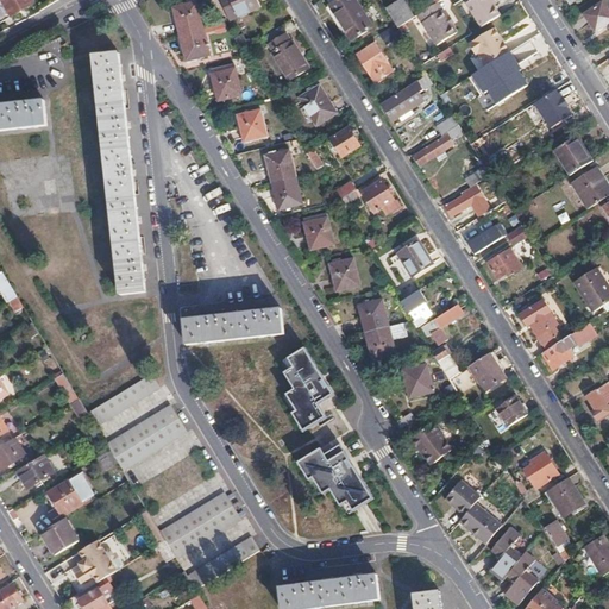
[(30,0),(0,0),(0,23),(33,5),(30,0)]
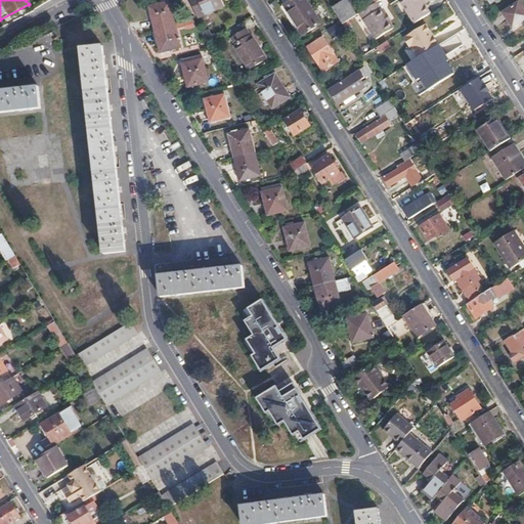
[(220,0),(193,0),(190,2),(198,18),(224,6),(220,0)]
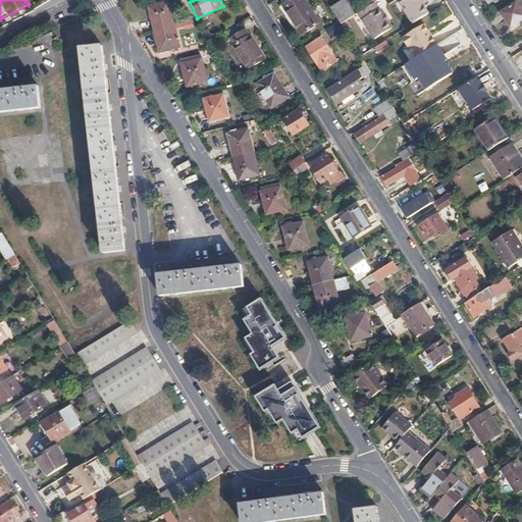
[(317,22),(303,0),(288,0),(283,3),(301,32),(317,22)]
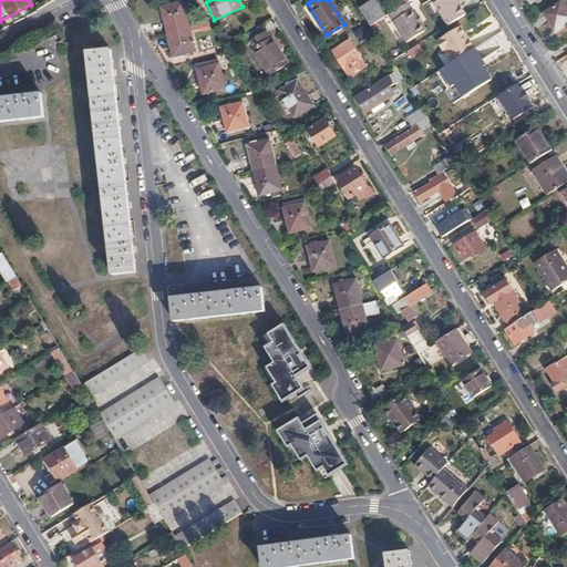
[(372,0),(371,0),(359,8),(368,21),(370,24),(383,16),(372,0)]
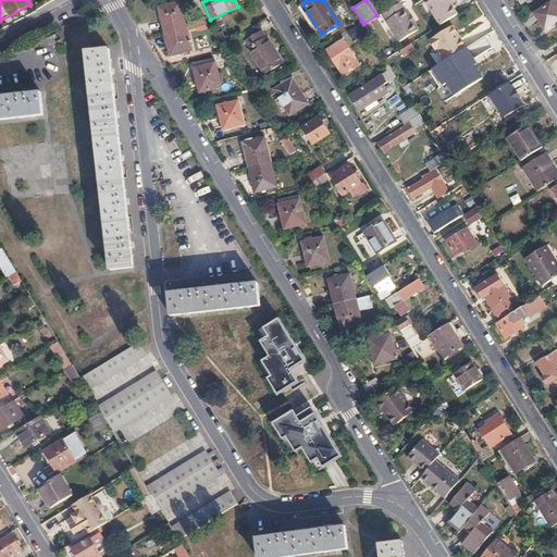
[(425,0),(441,24),(458,13),(449,0),(425,0)]
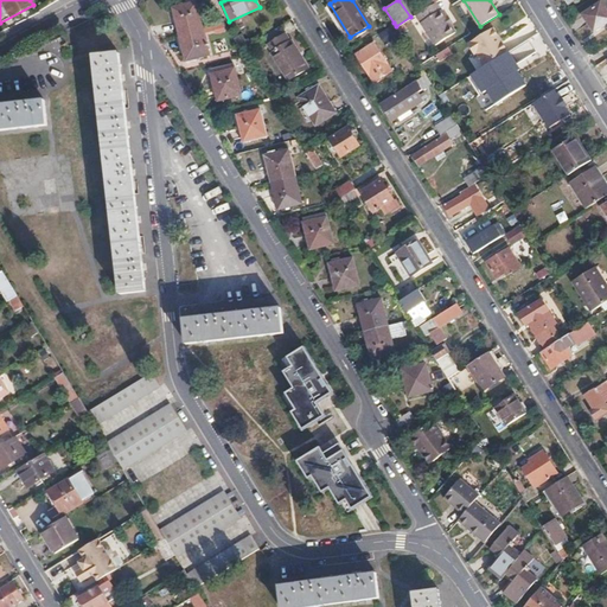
[(179,36),(204,29),(197,1),(172,8),(179,36)]
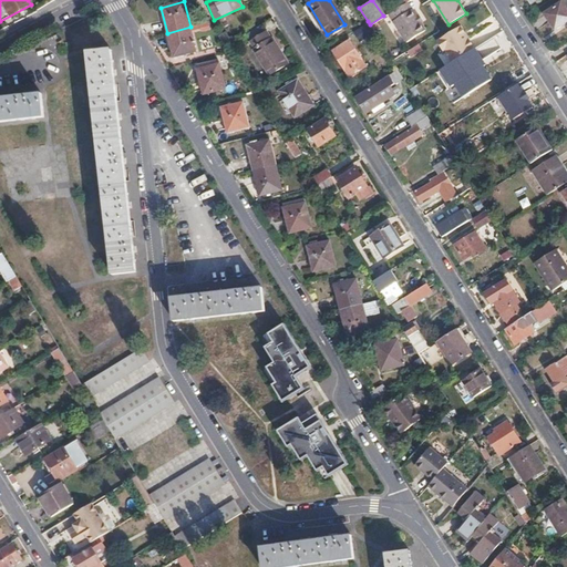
[(425,29),(408,1),(401,6),(389,12),(406,41),(425,29)]
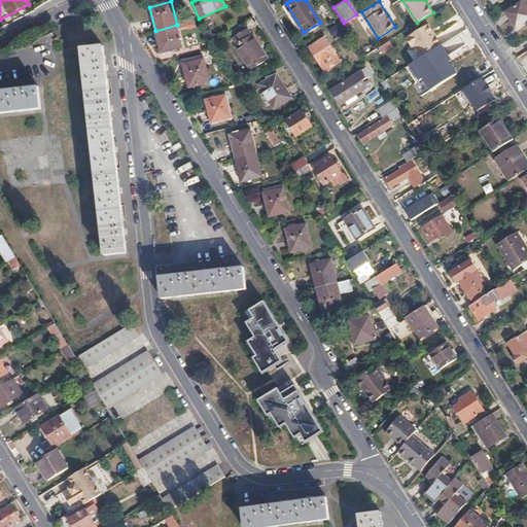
[(526,19),(526,9),(522,2),(505,12),(516,27),(526,19)]
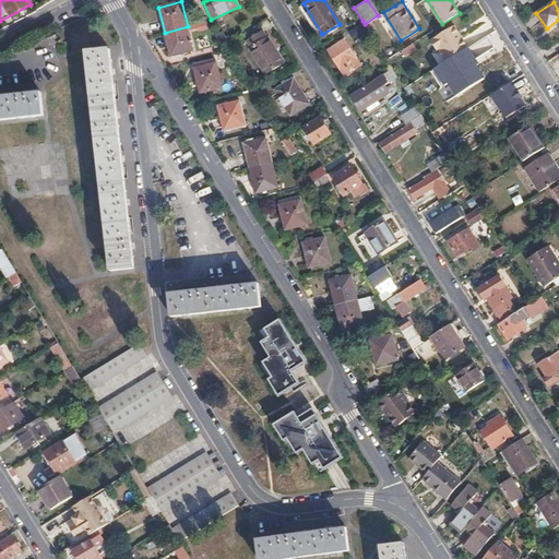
[(363,23),(349,31),(355,39),(368,31),(363,23)]
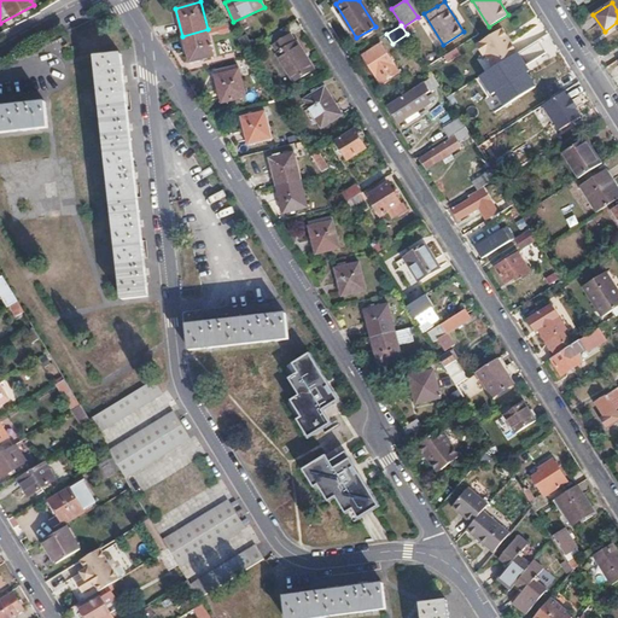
[(477,56),(483,70),(519,54),(507,27),(477,41),(482,53),(477,56)]
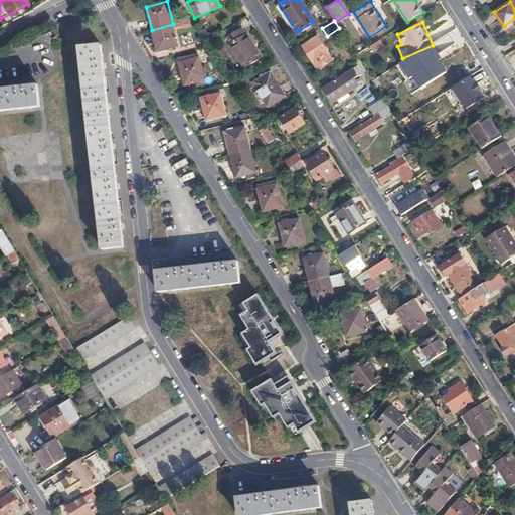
[(179,47),(173,24),(152,30),(158,52),(179,47)]
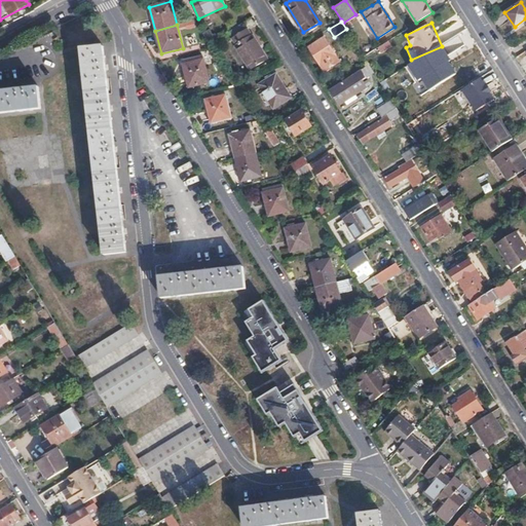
[(249,36),(245,30),(230,39),(234,45),(232,46),(248,69),(264,59),(250,35),(249,36)]
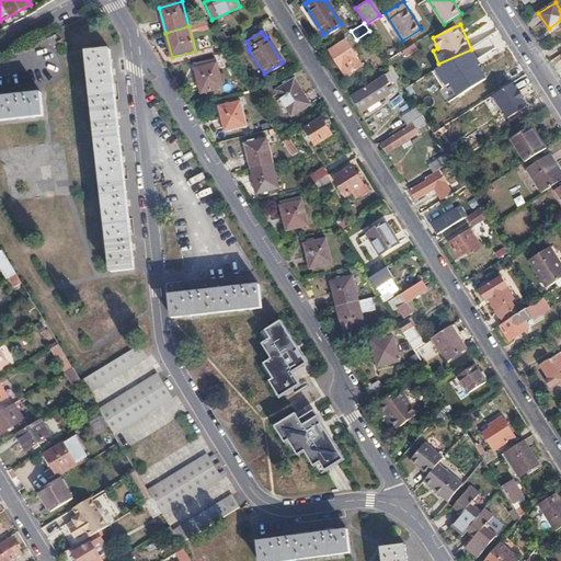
[(363,66),(345,39),(330,49),(344,73),(352,68),(354,70),(363,66)]
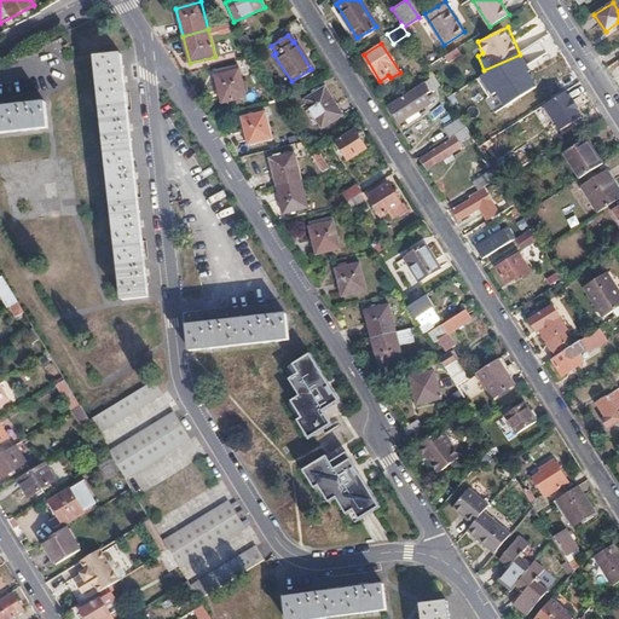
[(554,65),(541,46),(520,61),(533,79),(554,65)]
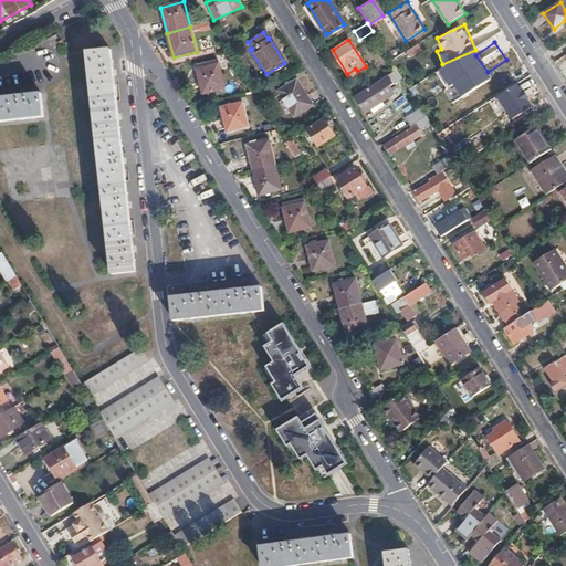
[(411,58),(423,50),(419,43),(407,51),(411,58)]
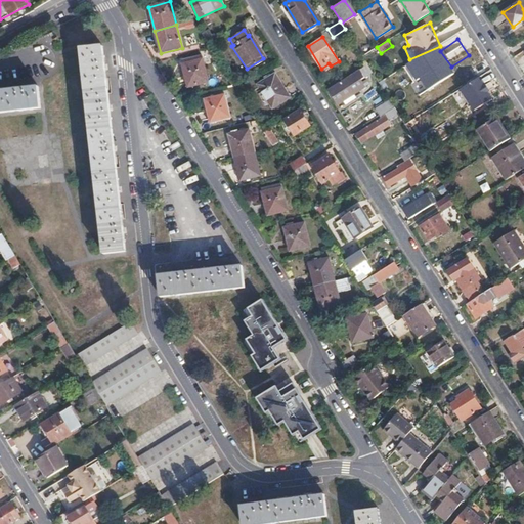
[(126,253),(102,46),(81,48),(104,254),(126,253)]
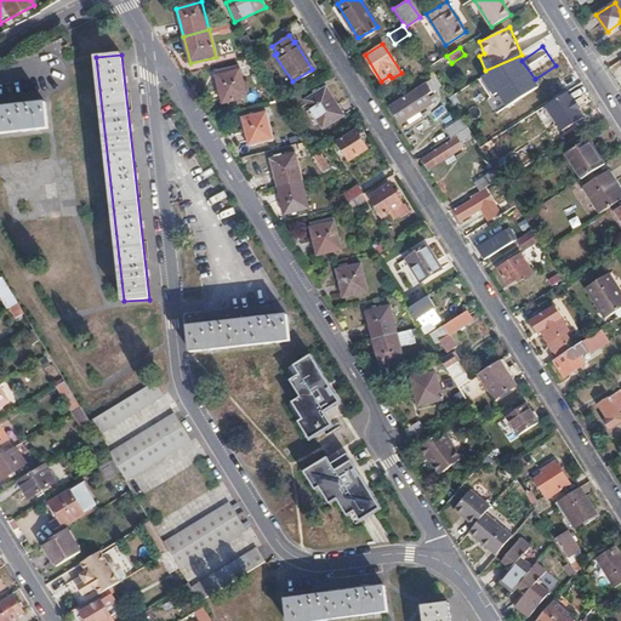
[(248,98),(240,70),(216,78),(223,104),(248,98)]
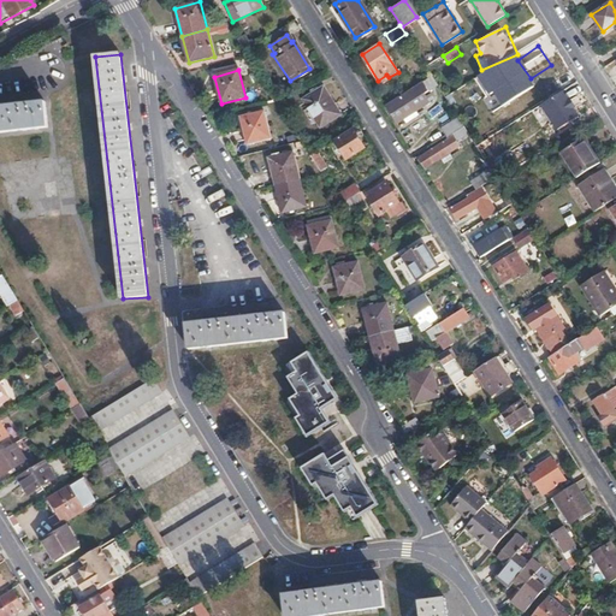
[(425,93),(438,84),(432,73),(404,92),(406,93),(386,105),(396,122),(430,101),(425,93)]
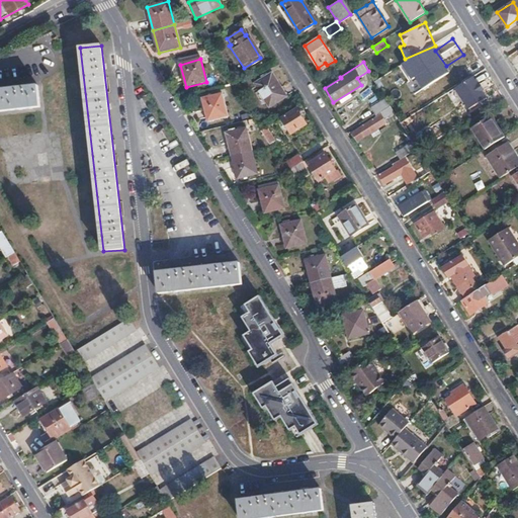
[(286,95),(271,73),(255,83),(269,105),(286,95)]
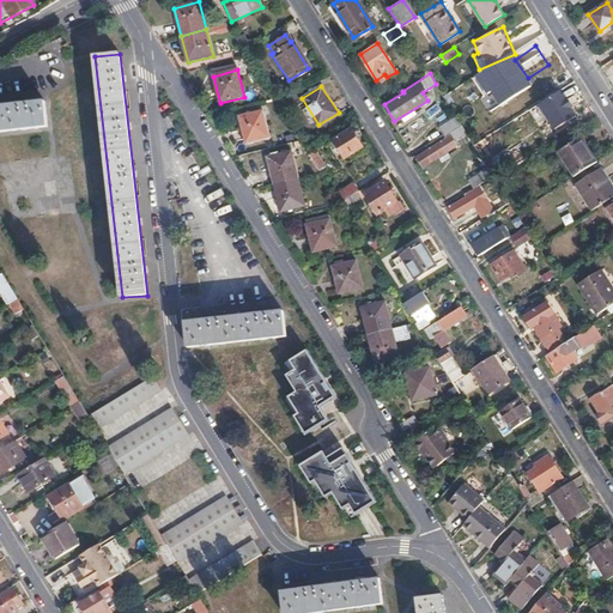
[(578,119),(563,97),(542,109),(558,132),(578,119)]
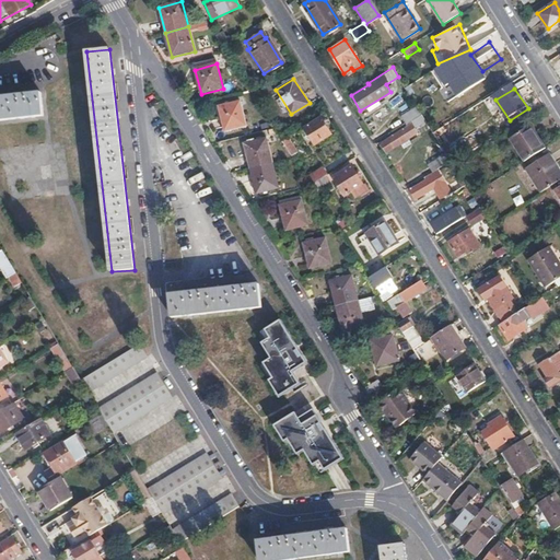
[(42,93),(0,97),(0,119),(43,115),(42,93)]
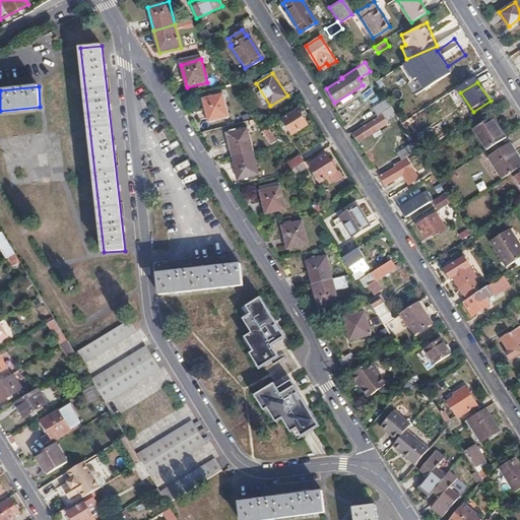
[(230,117),(223,93),(202,101),(209,123),(230,117)]
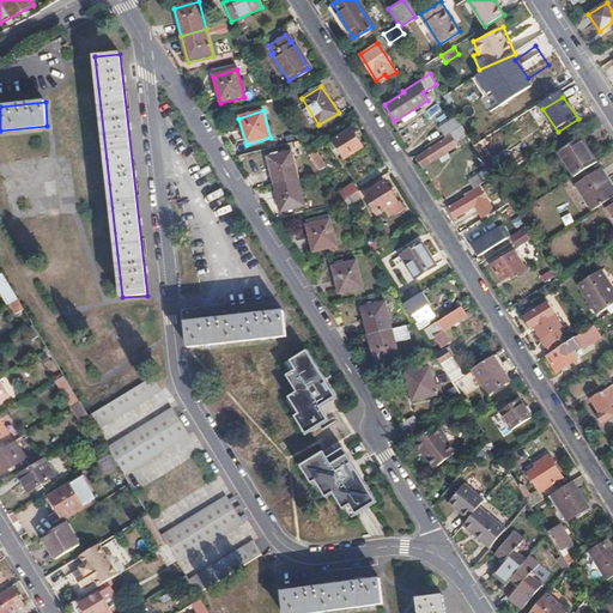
[(444,135),(449,133),(462,125),(456,116),(438,126),(444,135)]
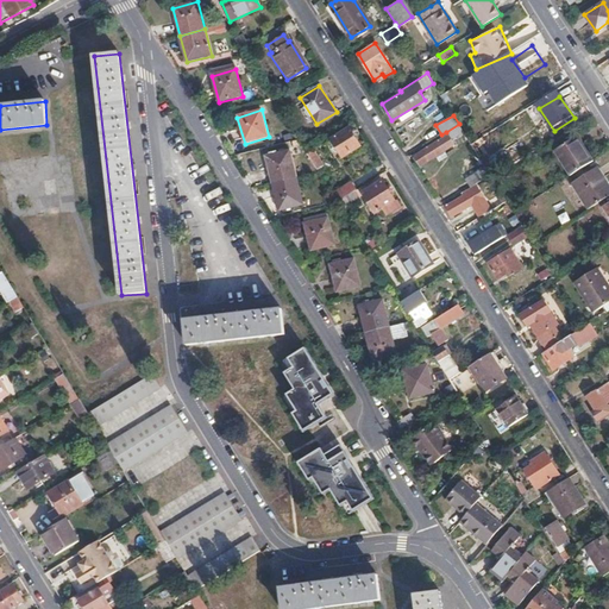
[(451,139),(464,132),(459,124),(446,132),(447,135),(414,156),(420,165),(453,145),(451,139)]
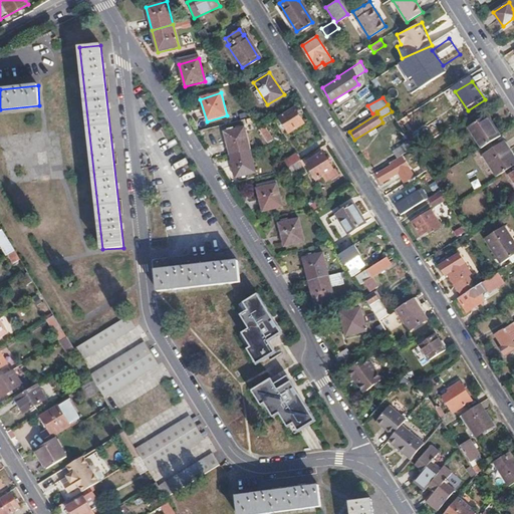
[(303,122),(294,107),(279,116),(288,133),(303,122)]
